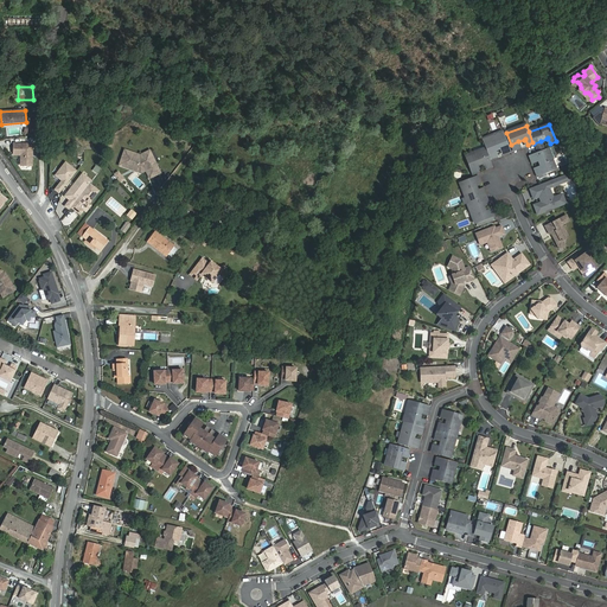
[(504,134),(484,142),(490,159),(496,157),(493,152),(494,151),(500,148),(508,146),(504,134)]
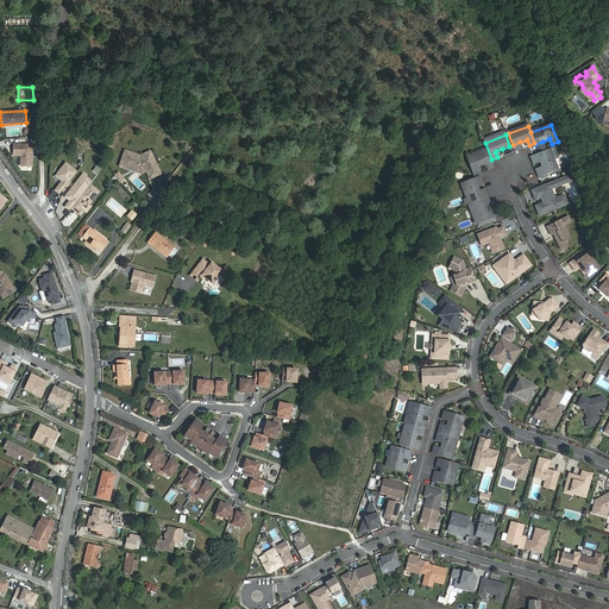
[(32,168),(33,146),(20,145),(20,146),(16,146),(16,156),(23,157),(23,167),(32,168)]
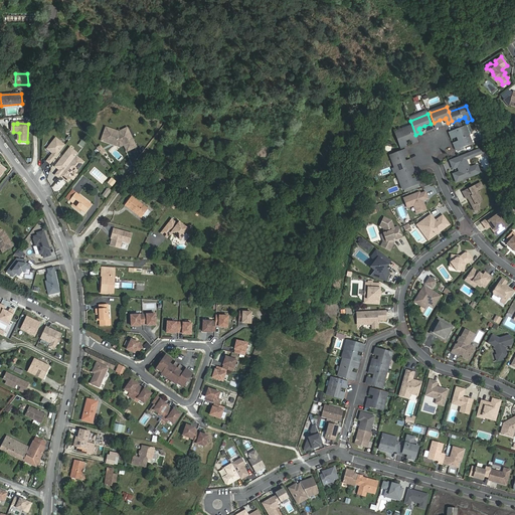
[(464,126),(454,130),(457,136),(459,141),(459,142),(455,144),(456,149),(457,149),(462,147),(471,143),(464,126)]
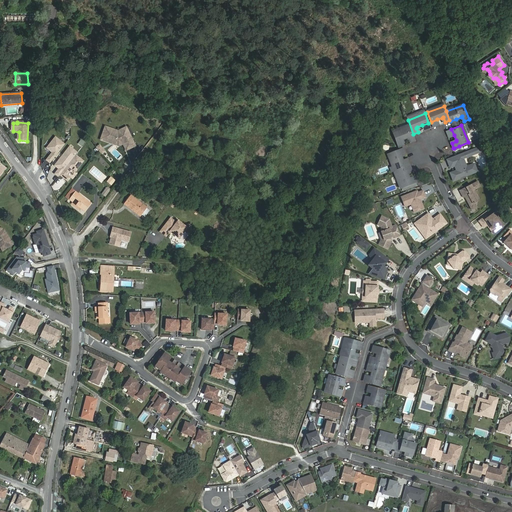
[(409,127),(392,134),(397,148),(402,146),(400,142),(402,141),(406,139),(413,137),(409,127)]
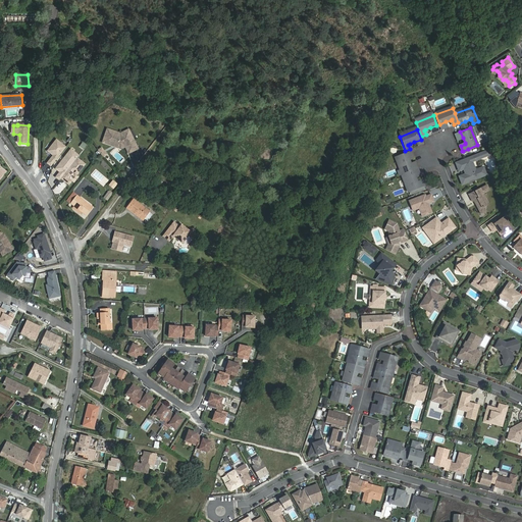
[(122,147),(126,153),(135,148),(124,131),(117,135),(104,131),(101,142),(105,144),(106,141),(114,144),(116,147),(121,144),(122,147)]
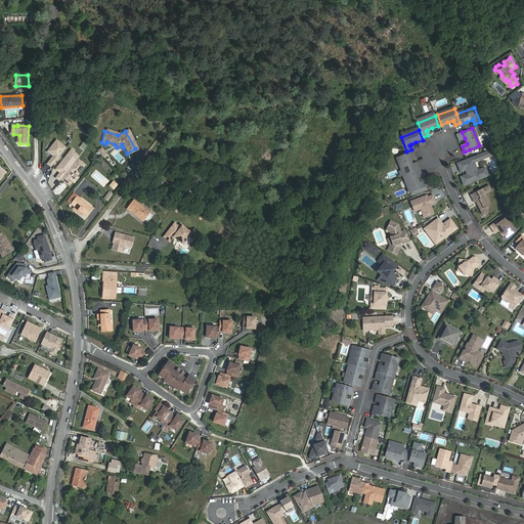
[(47,164),(51,167),(67,147),(56,140),(47,151),(53,156),(47,164)]
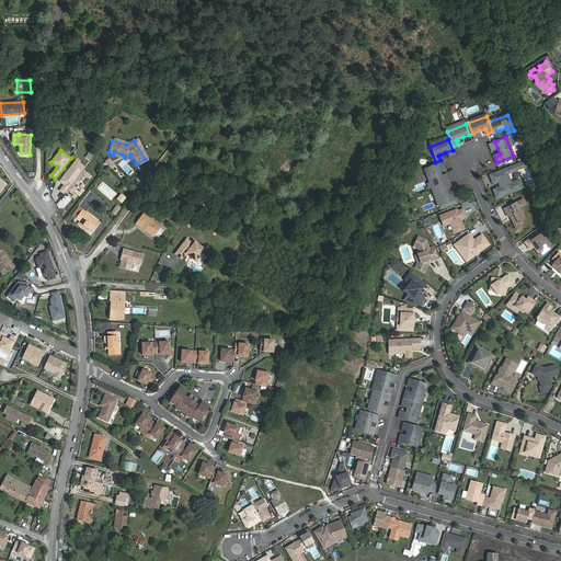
[(112,170),(115,165),(112,162),(109,159),(105,161),(112,170)]
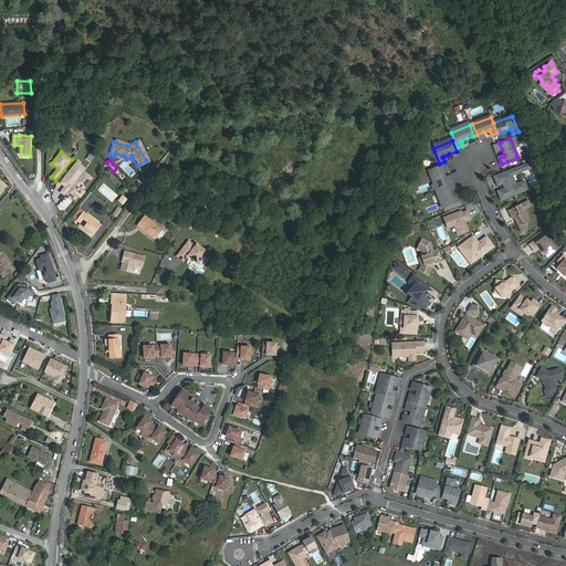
[(61,192),(65,195),(83,171),(85,169),(76,163),(61,182),(65,187),(61,192)]
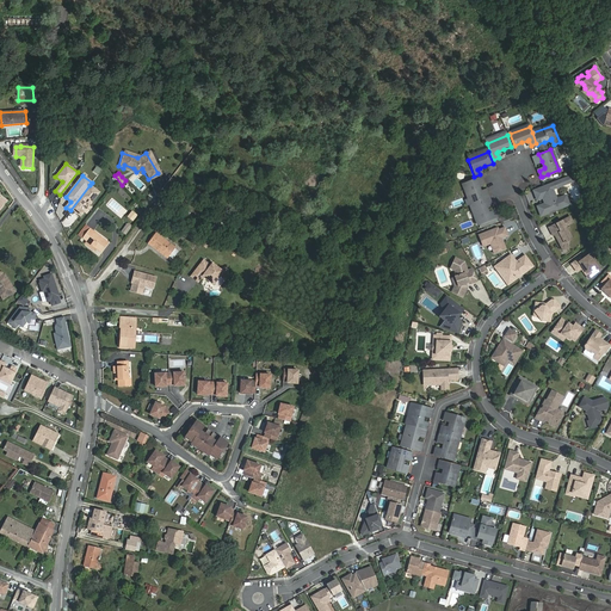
[(470,204),(483,199),(481,192),(479,186),(479,184),(483,183),(481,177),(463,184),(470,204)]
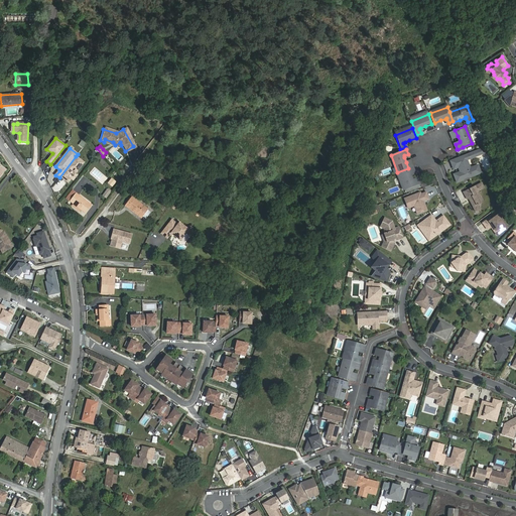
[(472,158),(470,154),(450,161),(454,169),(460,166),(462,171),(454,174),(458,182),(463,180),(465,178),(469,176),(471,177),(481,173),(478,165),(471,168),(468,160),(469,160),(472,158)]
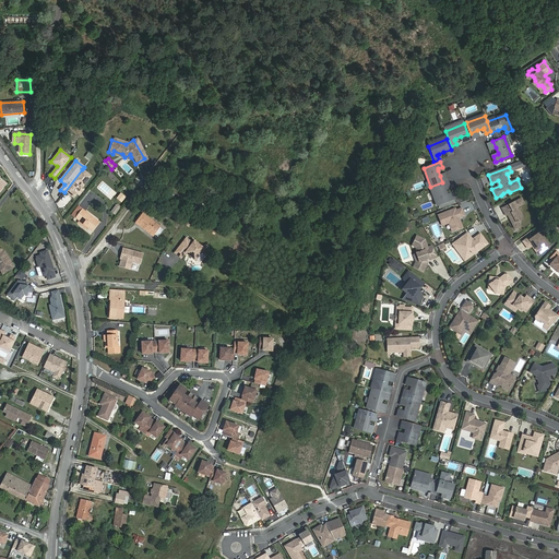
[(91,176),(82,169),(66,191),(74,198),(76,194),(73,191),(79,185),(82,188),(91,176)]
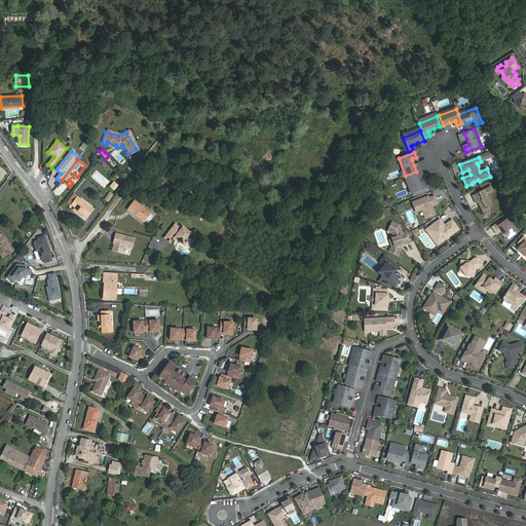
[(170,167),(162,162),(156,171),(163,176),(170,167)]
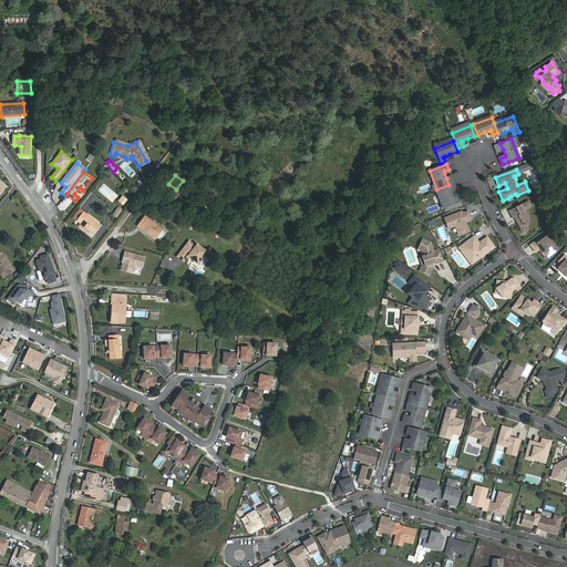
[(449,185),(436,189),(444,208),(462,202),(460,197),(454,198),(454,197),(452,192),(449,185)]
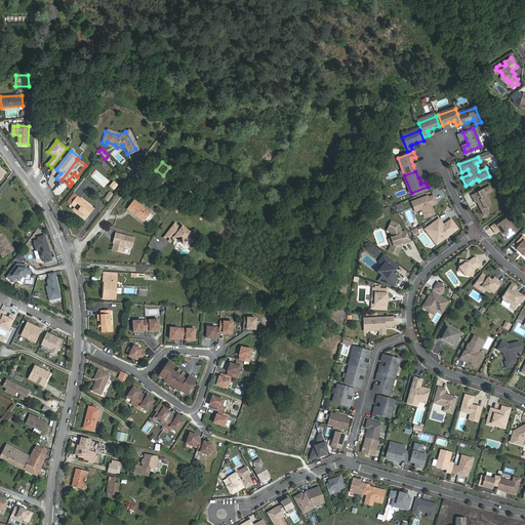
[(477,202),(478,201),(480,204),(479,205),(484,215),(489,212),(487,208),(490,206),(490,204),(486,195),(488,194),(485,189),(472,196),(475,203),(477,202)]
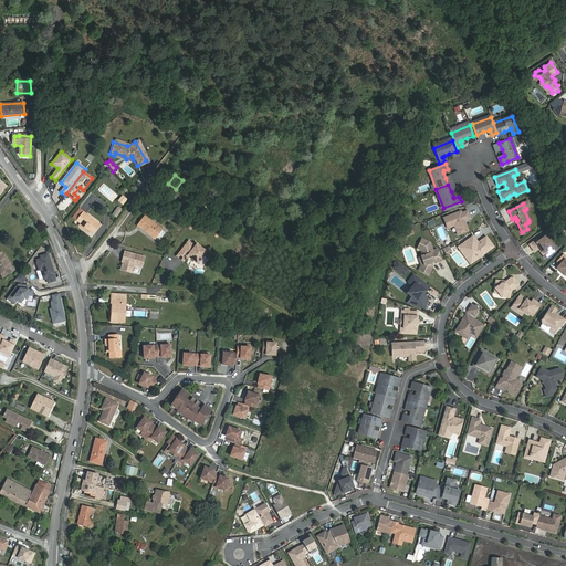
[(83,212),(80,209),(73,218),(76,221),(83,212)]
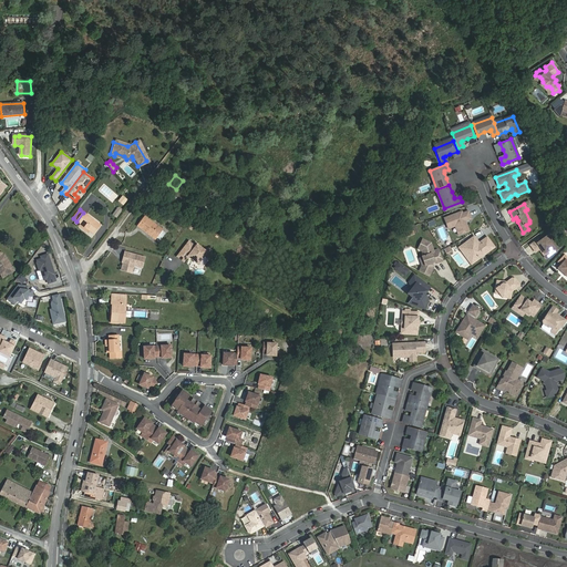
[(445,218),(449,227),(454,224),(456,225),(457,228),(457,230),(459,235),(470,232),(467,226),(465,226),(464,223),(466,222),(465,219),(471,217),(468,212),(462,214),(460,213),(456,215),(456,216),(453,217),(452,215),(445,218)]
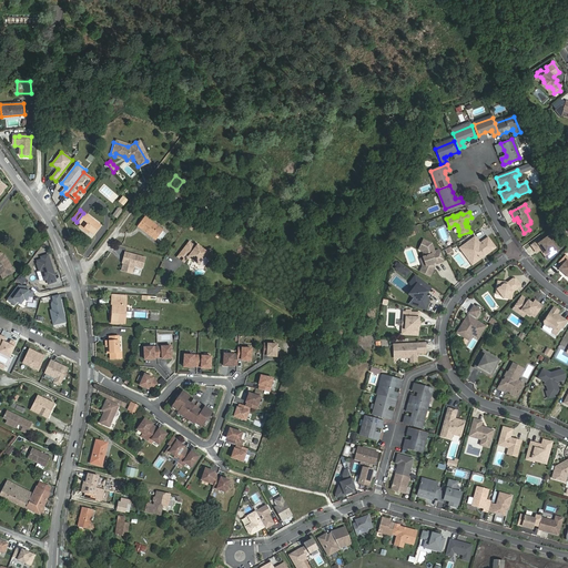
[(77,222),(94,235),(101,226),(83,213),(77,222)]
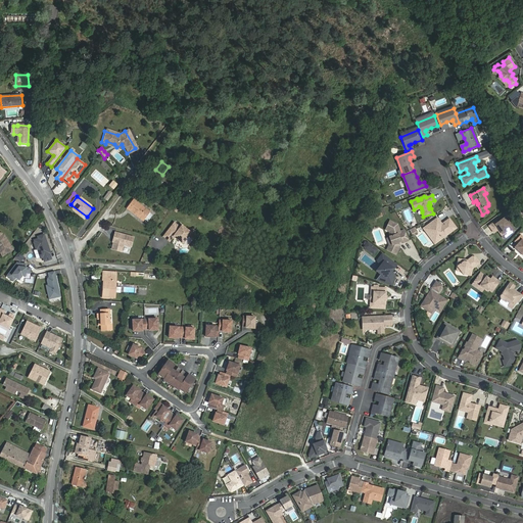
[(152,216),(149,212),(150,212),(133,200),(127,208),(143,222),(144,220),(148,223),(152,216)]
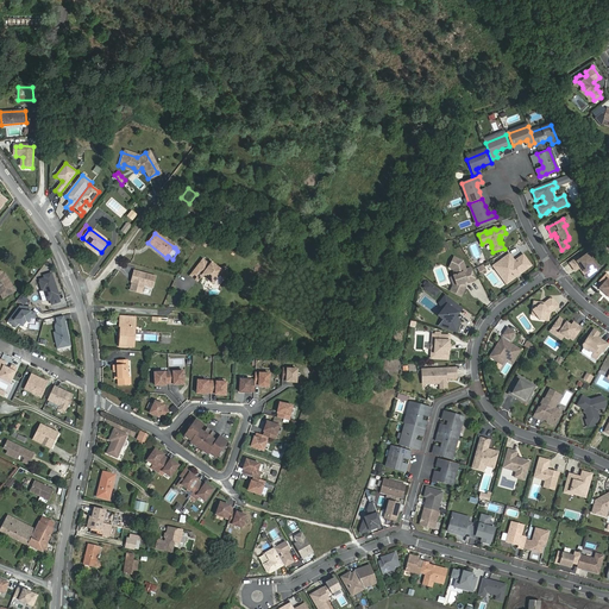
[(509,253),(493,265),(497,270),(501,271),(502,271),(506,277),(510,277),(520,271),(521,272),(531,265),(523,255),(514,261),(509,253)]
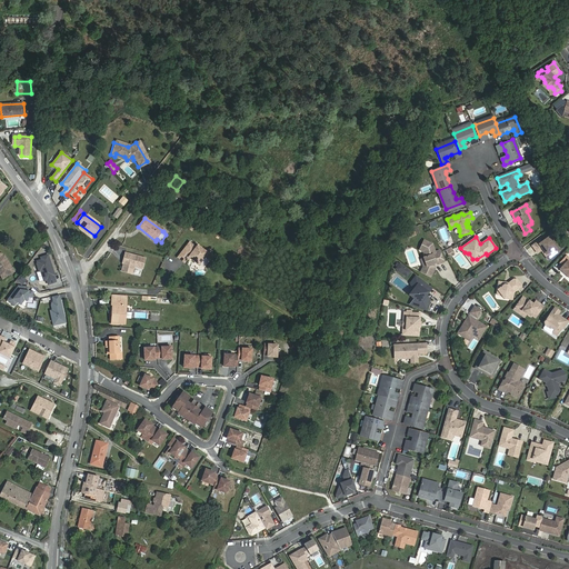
[(548,259),(559,251),(548,238),(541,242),(540,240),(532,246),(538,252),(542,249),(545,252),(543,253),(548,259)]
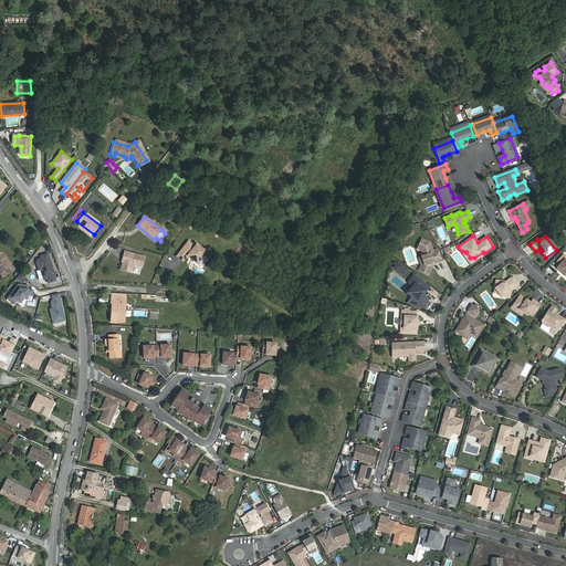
[(428,244),(420,240),(416,250),(421,252),(423,257),(421,258),(425,265),(421,272),(429,275),(432,268),(430,265),(430,264),(432,263),(433,264),(441,261),(437,251),(436,250),(432,251),(433,253),(432,253),(428,244)]
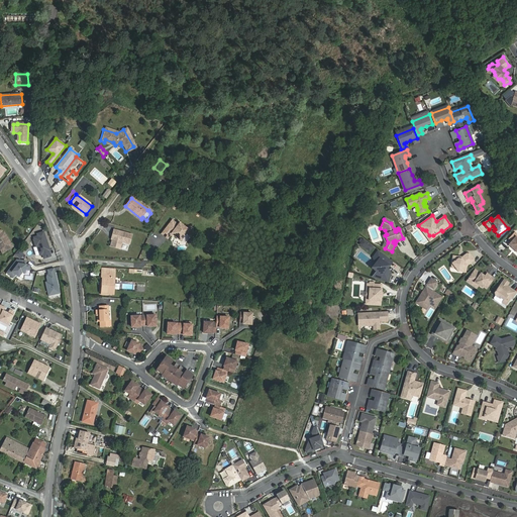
[(166,229),(172,234),(181,241),(187,233),(193,233),(192,227),(186,227),(180,222),(179,224),(173,220),(166,229)]
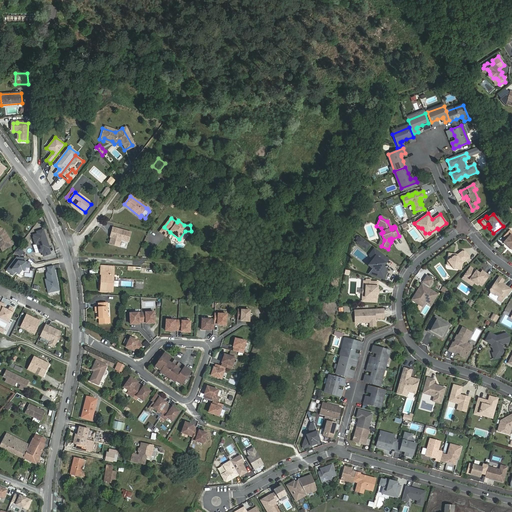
[(127,231),(109,226),(108,230),(110,231),(109,235),(108,236),(106,243),(115,245),(117,239),(125,241),(127,231)]
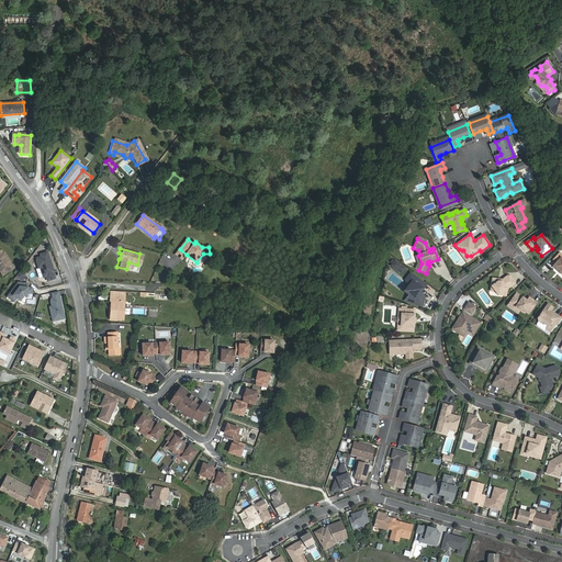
[(180,249),(176,254),(182,259),(187,255),(180,249)]
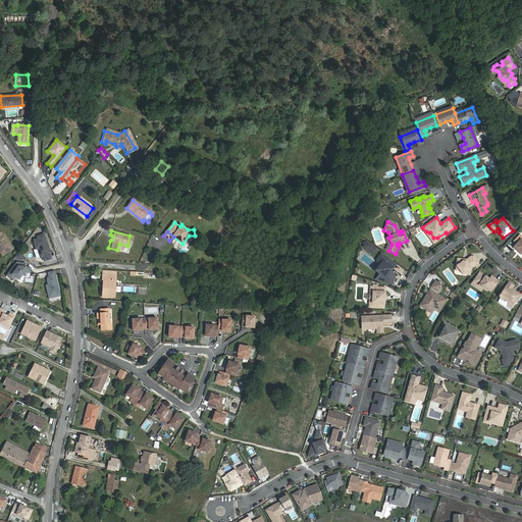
[(43,256),(44,260),(51,258),(48,250),(49,250),(44,233),(38,236),(39,238),(34,239),(35,241),(34,242),(36,249),(38,248),(40,257),(43,256)]
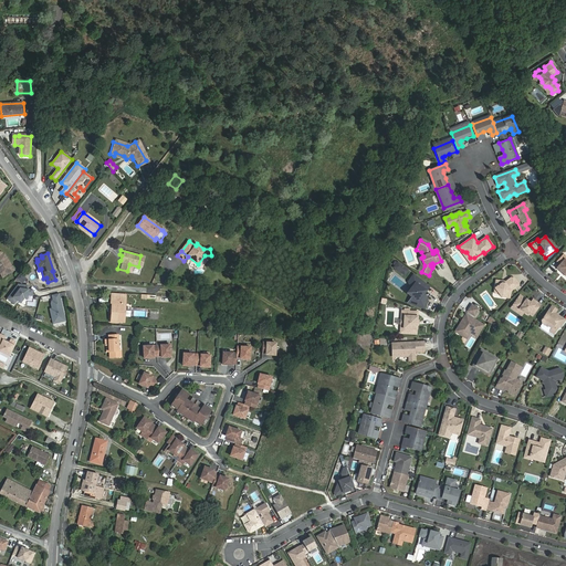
[(13,270),(4,255),(2,255),(0,254),(0,272),(3,278),(13,270)]
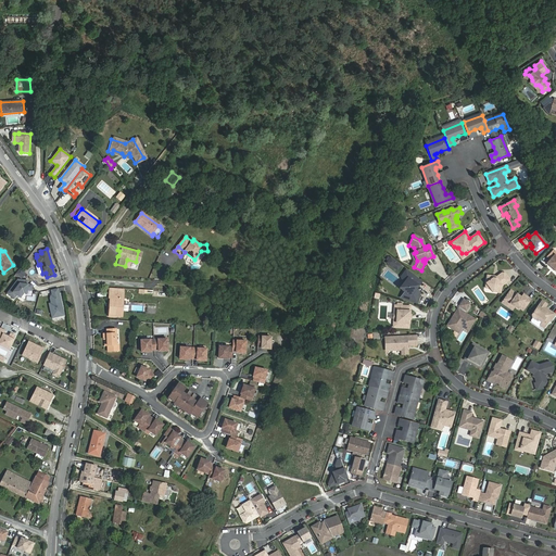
[(395,262),(392,266),(397,270),(401,266),(395,262)]
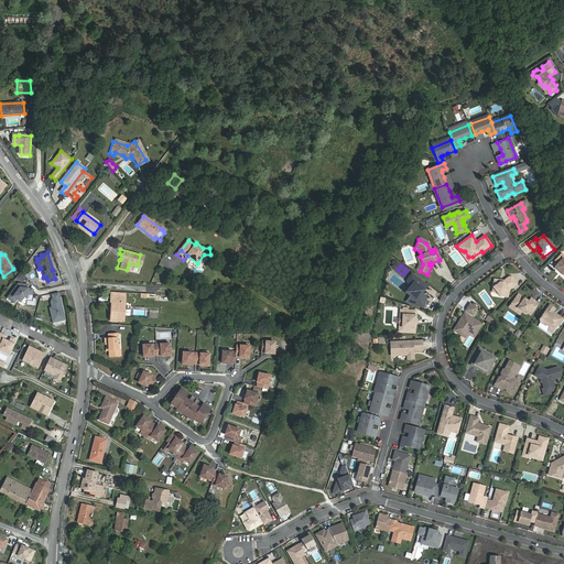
[(407,281),(411,284),(409,289),(412,291),(412,293),(410,295),(411,296),(409,303),(414,304),(414,303),(418,304),(418,305),(423,307),(424,301),(423,301),(424,300),(426,297),(422,294),(422,293),(421,292),(423,289),(422,288),(425,284),(412,273),(407,281)]
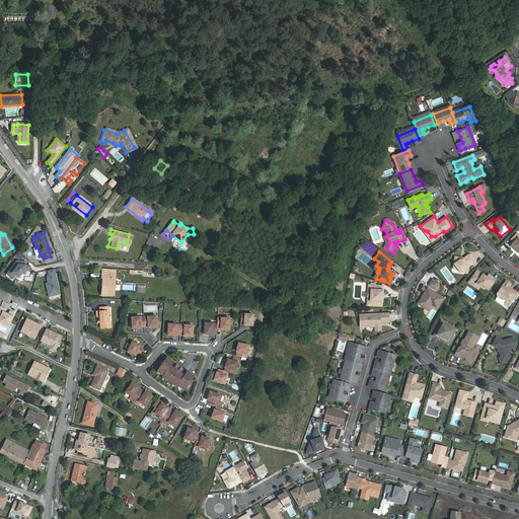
[(461,257),(455,256),(453,269),(457,270),(460,273),(463,270),(467,271),(468,267),(476,262),(472,255),(469,254),(463,258),(463,261),(460,260),(461,257)]
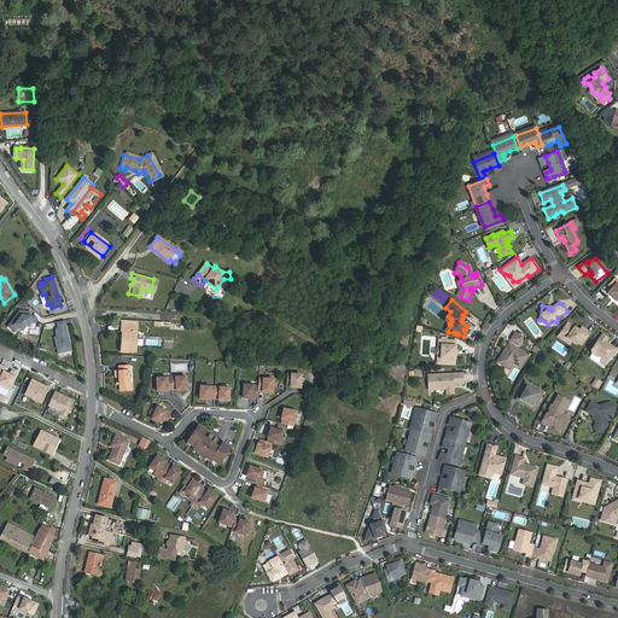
[(21,310),(9,326),(15,332),(18,327),(22,331),(25,326),(30,326),(30,322),(35,322),(36,319),(34,316),(30,316),(30,314),(28,312),(25,312),(25,313),(24,313),(24,310),(21,310)]
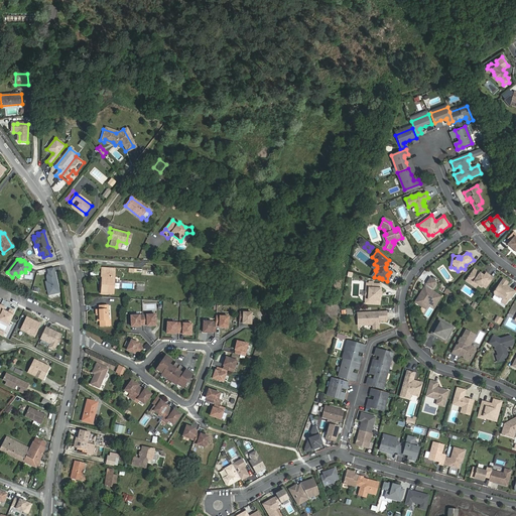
[(57,286),(59,286),(54,267),(48,269),(49,273),(48,273),(47,276),(48,281),(46,281),(49,294),(58,292),(57,286)]
